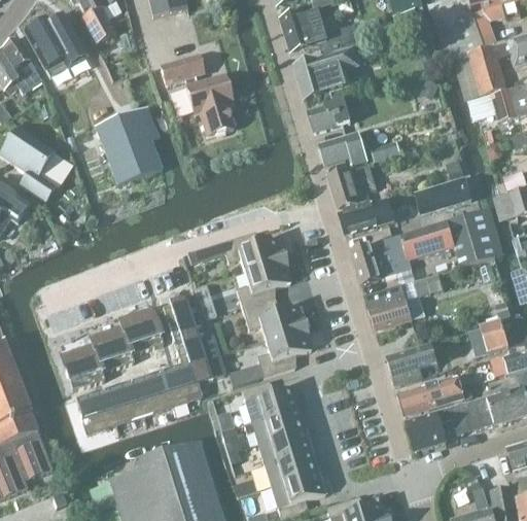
[(72,0),(73,1),(78,2),(84,14),(80,16),(95,44),(115,34),(101,7),(116,0),(72,0)]
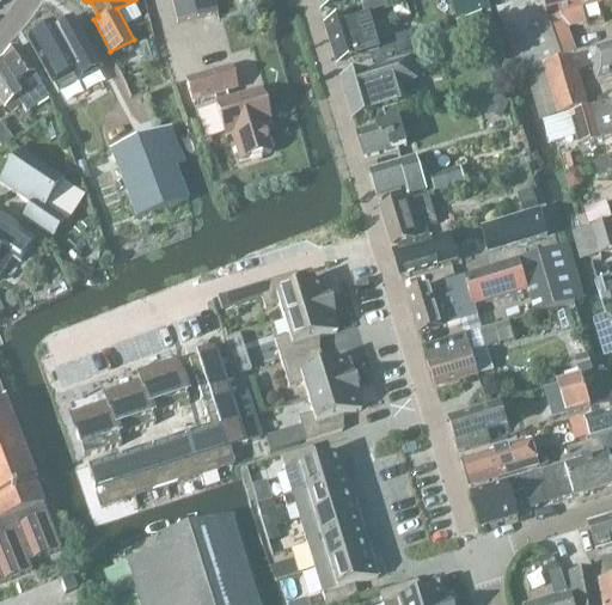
[(173,0),(178,17),(218,8),(215,0),(173,0)]
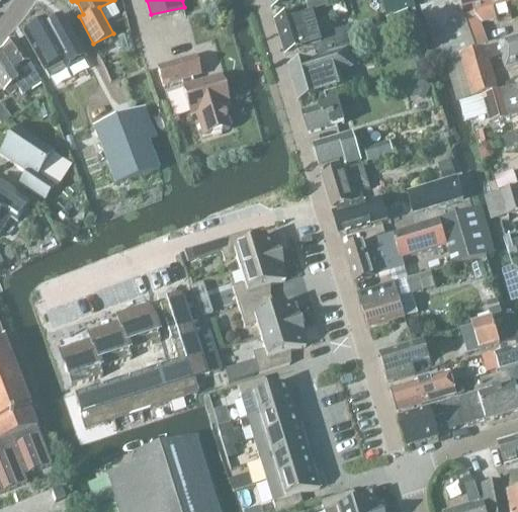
[(462,0),(465,10),(500,0),(462,0)]
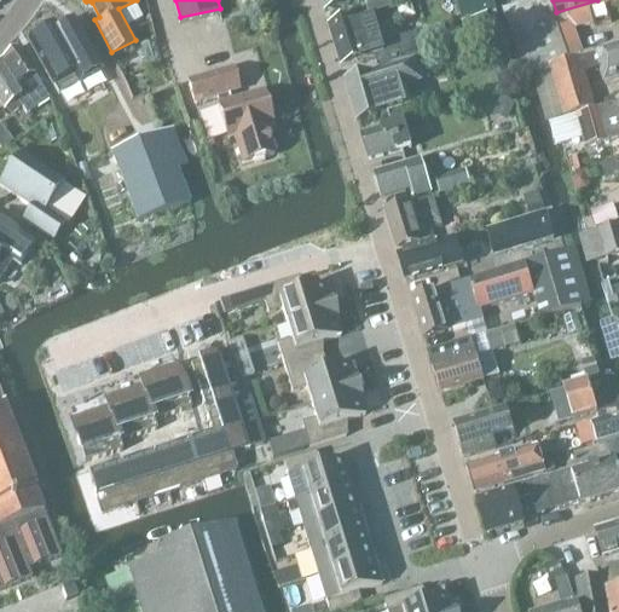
[(374,7),(330,21),(342,59),(375,50),(379,62),(391,58),(387,46),(386,42),(420,34),(417,28),(382,38),(374,7)]
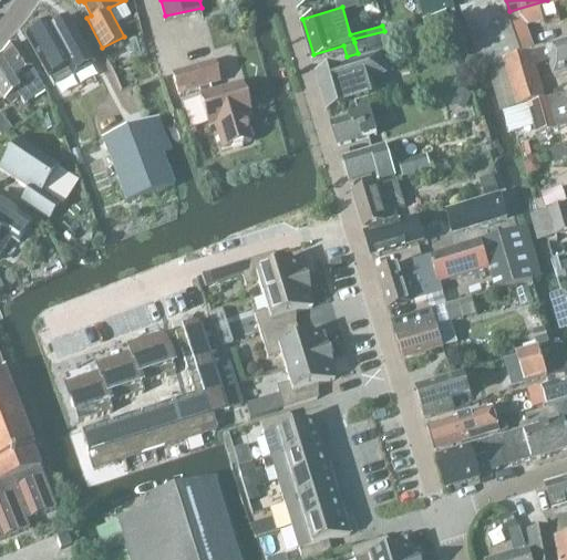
[(31,30),(27,33),(53,82),(93,60),(69,16),(54,24),(51,19),(47,22),(42,19),(31,26),(31,30)]
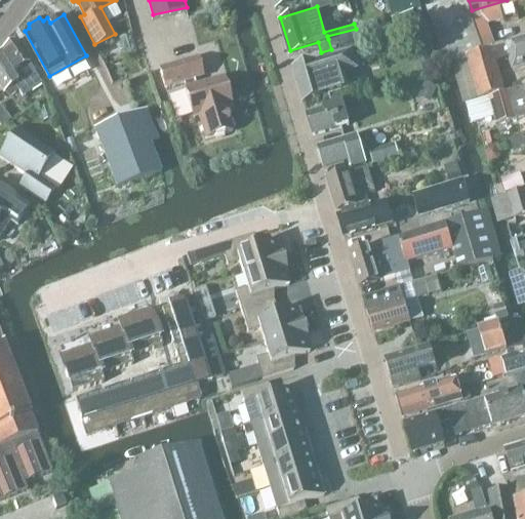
[(327,36),(328,39),(331,49),(359,42),(356,29),(327,36)]
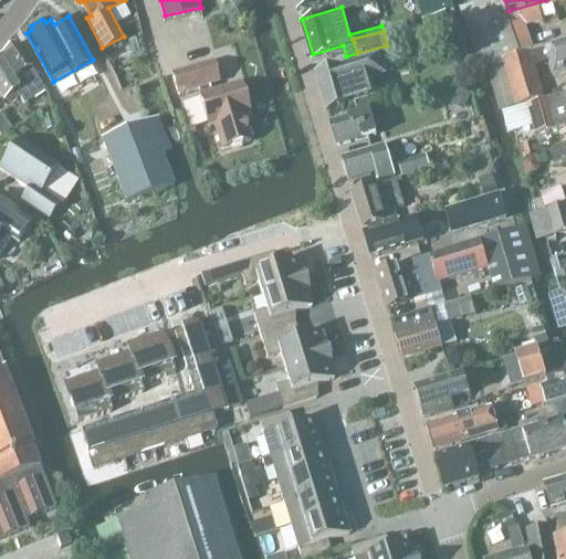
[(565,37),(532,46),(534,57),(548,53),(554,71),(565,66),(565,37)]
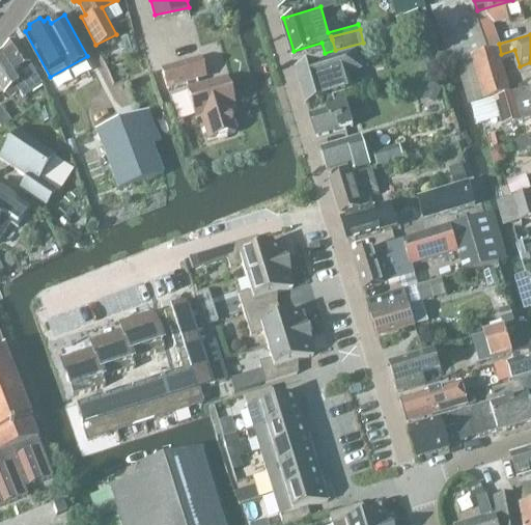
[(0,46),(0,82),(4,89),(16,82),(23,93),(43,81),(34,68),(35,67),(29,58),(15,36),(0,46)]
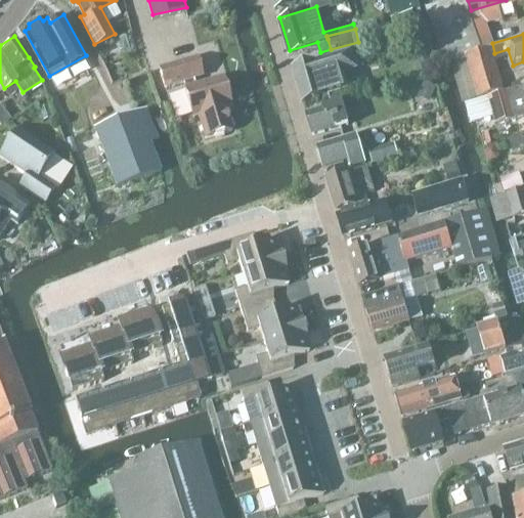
[(491,43),(466,50),(479,94),(505,86),(494,53),(492,43),(491,43)]
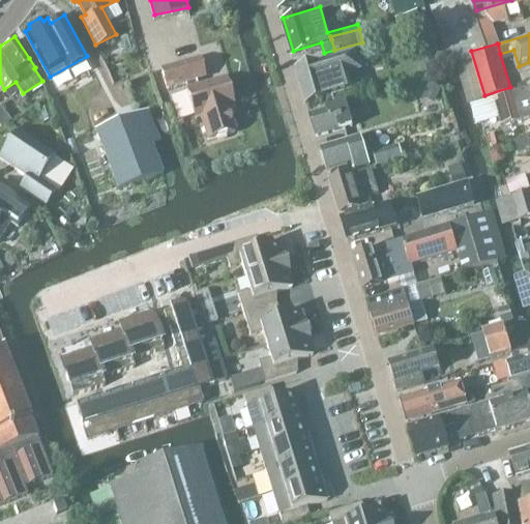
[(296,64),(306,98),(353,84),(348,69),(362,65),(356,47),(296,64)]
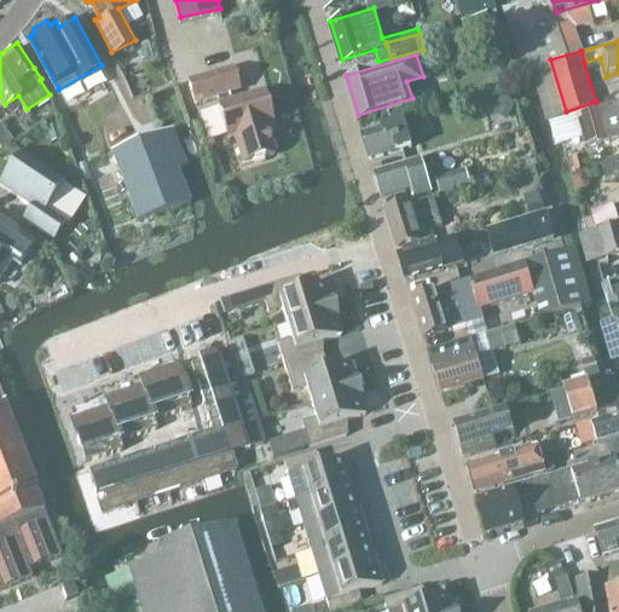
[(218,99),(229,133),(235,131),(243,157),(275,149),(266,121),(273,119),(264,86),(235,94),(232,86),(238,85),(232,64),(189,76),(195,98),(218,91),(220,99),(218,99)]
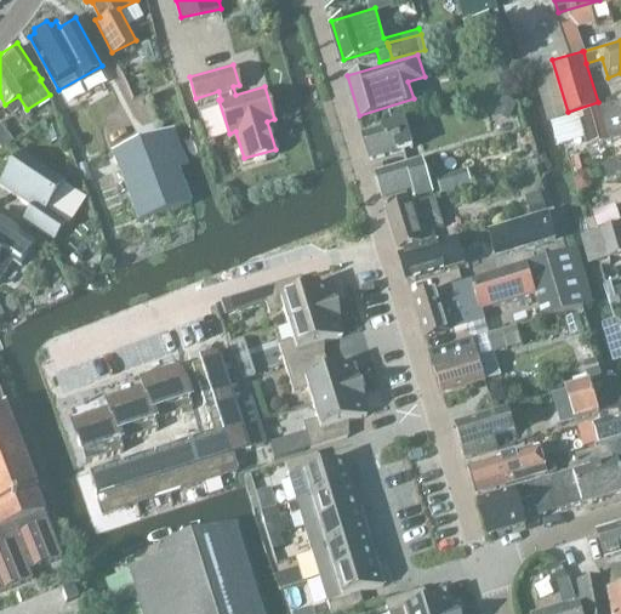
[(620,98),(603,103),(613,136),(620,132),(620,98)]
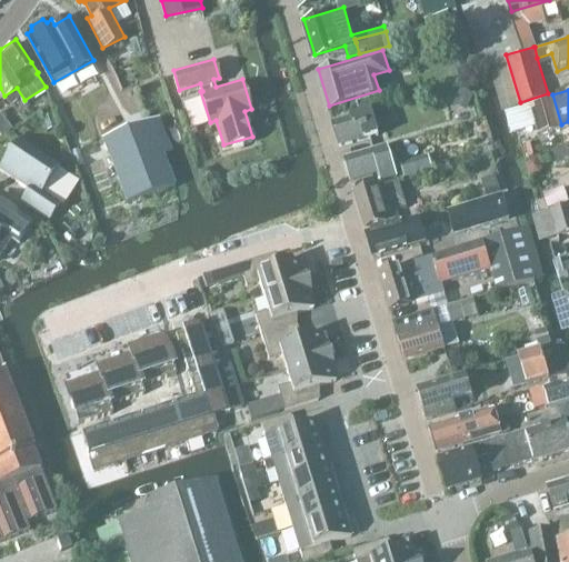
[(531,100),(537,121),(540,130),(561,124),(552,94),(531,100)]
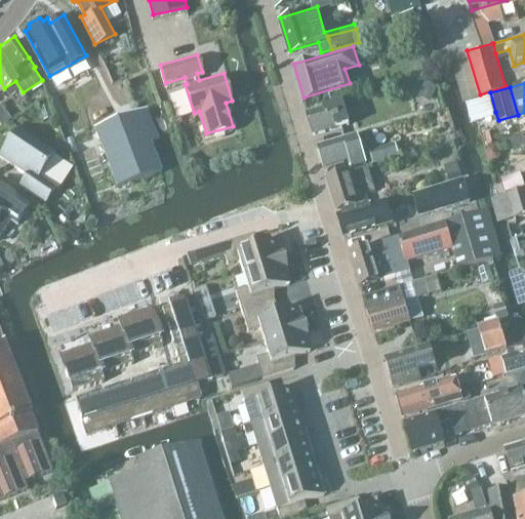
[(342,100),(332,103),(308,110),(314,130),(350,120),(342,100)]
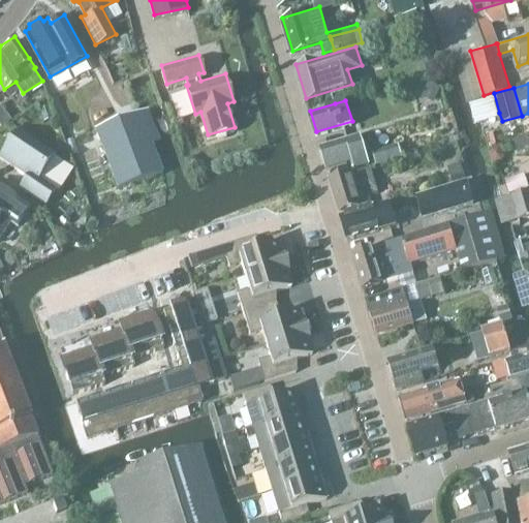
[(139,109),(95,125),(118,185),(162,168),(139,109)]
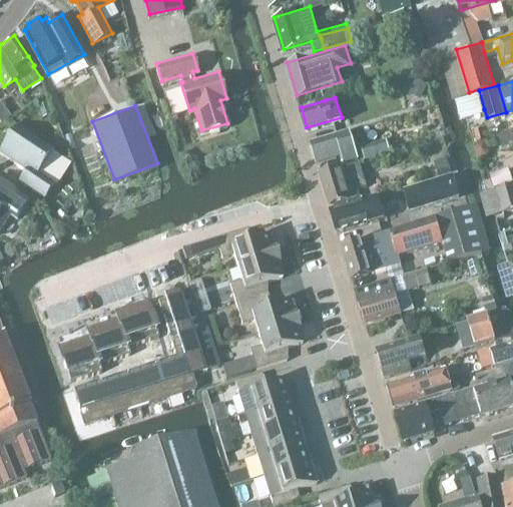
[(53,181),(36,170),(52,146),(17,123),(0,148),(27,167),(19,178),(44,194),(53,181)]
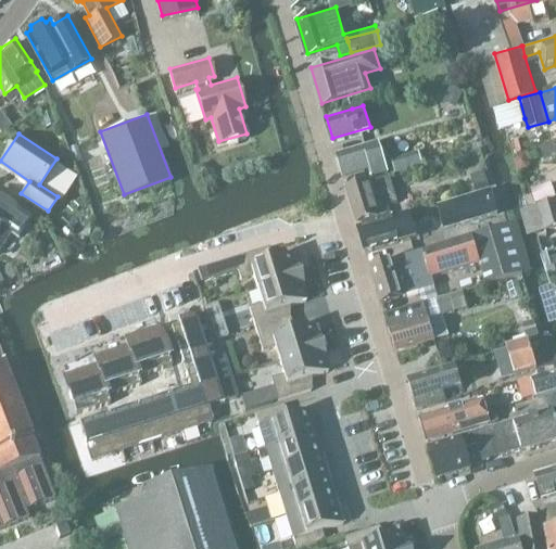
[(379,138),(336,151),(343,174),(369,165),(373,174),(389,169),(379,138)]
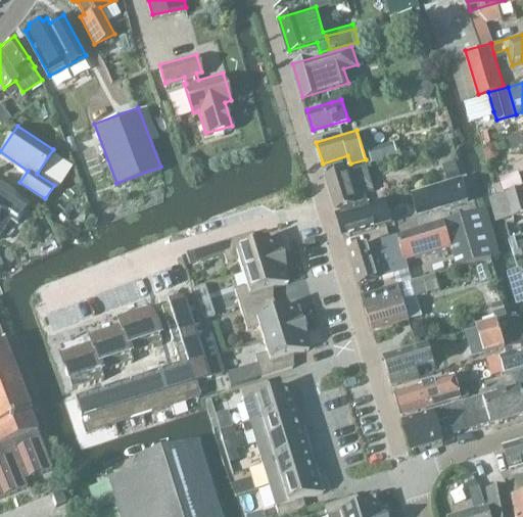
[(522,132),(517,134),(509,136),(512,148),(522,145),(522,132)]
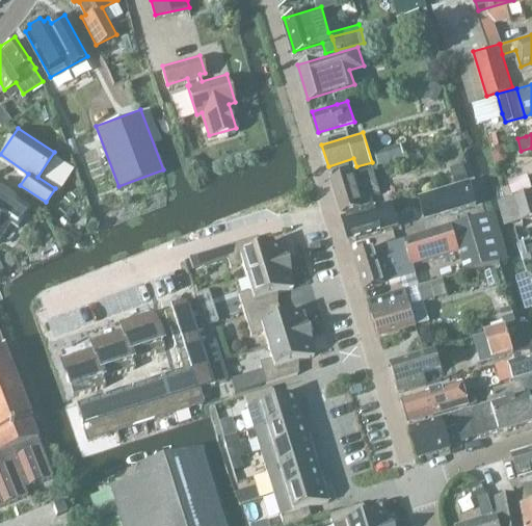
[(375,149),(379,161),(404,154),(401,141),(375,149)]
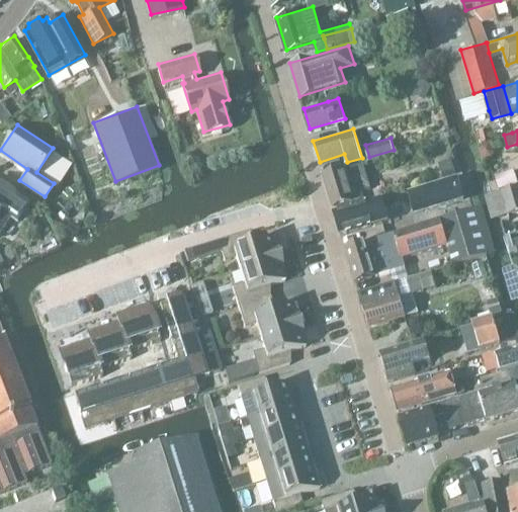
[(438,161),(442,173),(455,169),(451,157),(438,161)]
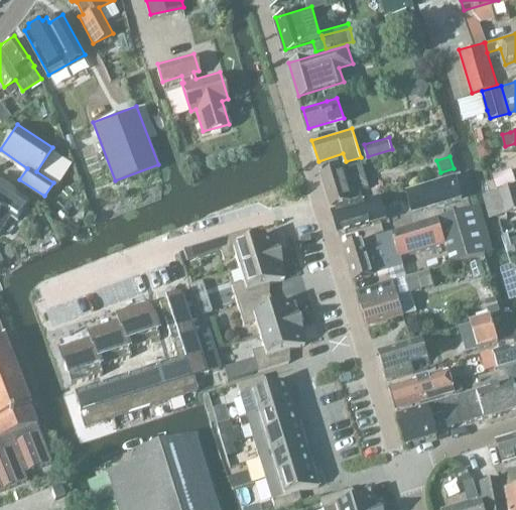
[(321,171),(332,204),(363,195),(360,186),(369,183),(361,159),(321,171)]
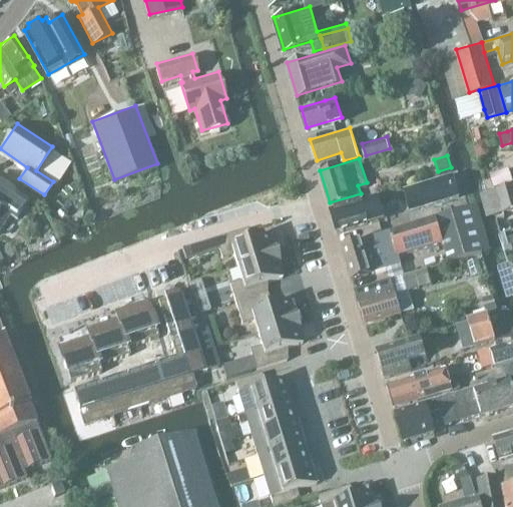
[(490,173),(493,184),(512,178),(509,168),(490,173)]
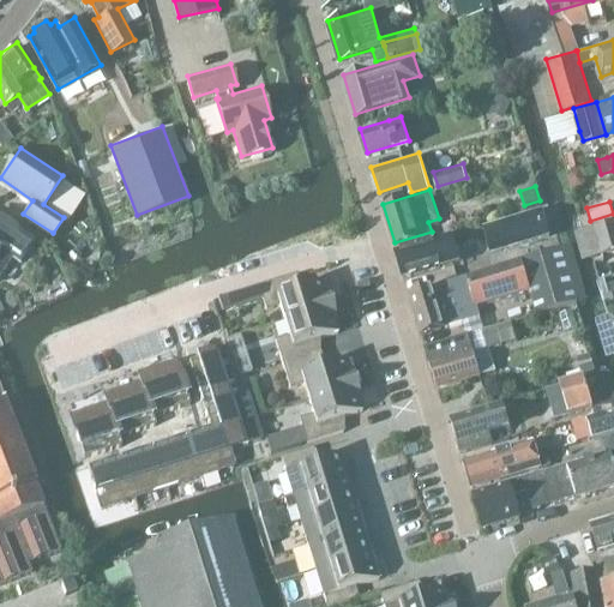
[(542,205),(483,223),(492,248),(549,230),(542,205)]
